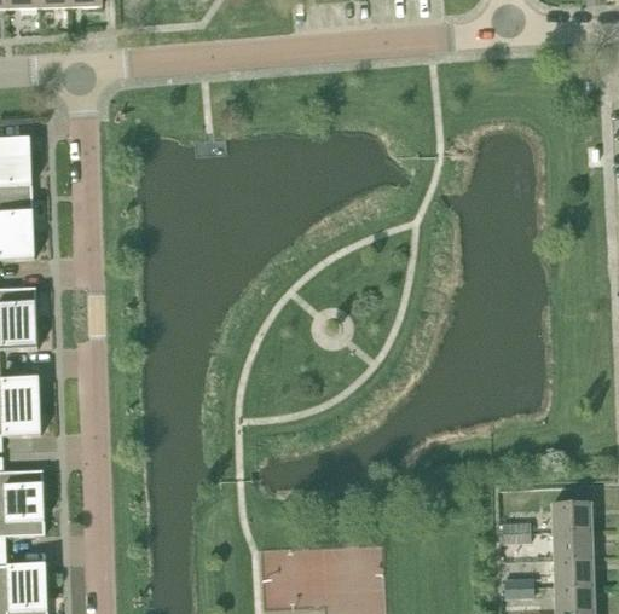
[(0,138),(0,167),(30,166),(30,137),(0,138)]
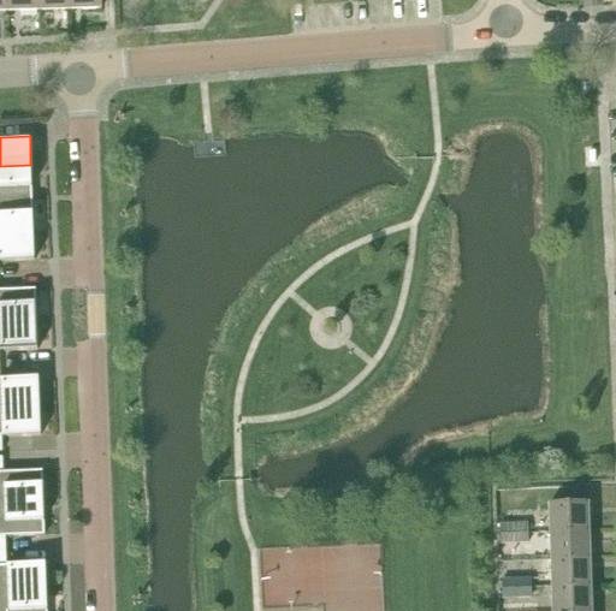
[(0,197),(31,196),(30,165),(0,166),(0,197)]
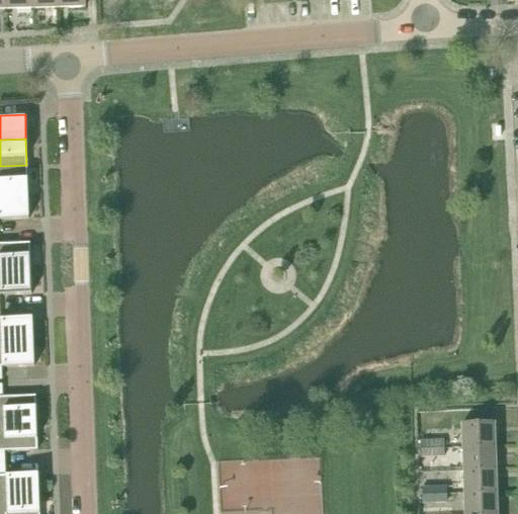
[(0,192),(27,191),(26,165),(0,166),(0,192)]
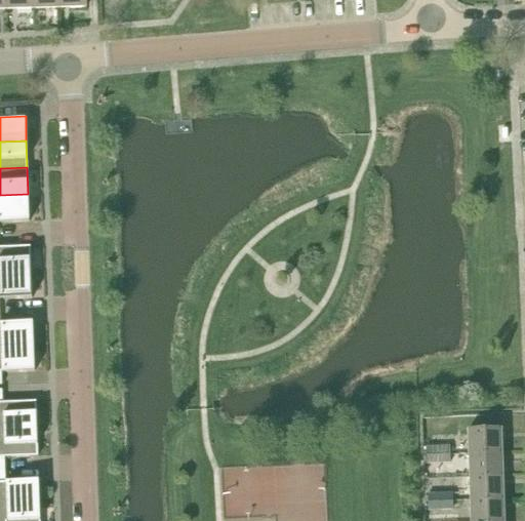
[(0,195),(0,218),(29,218),(28,194),(0,195)]
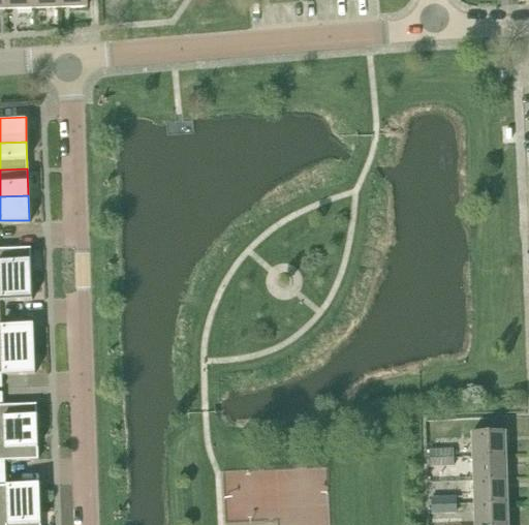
[(0,272),(31,271),(30,245),(0,245),(0,272)]
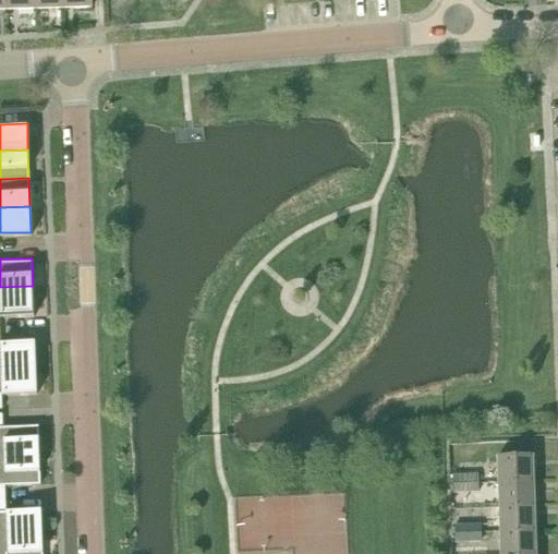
[(0,314),(34,313),(33,286),(0,287),(0,314)]
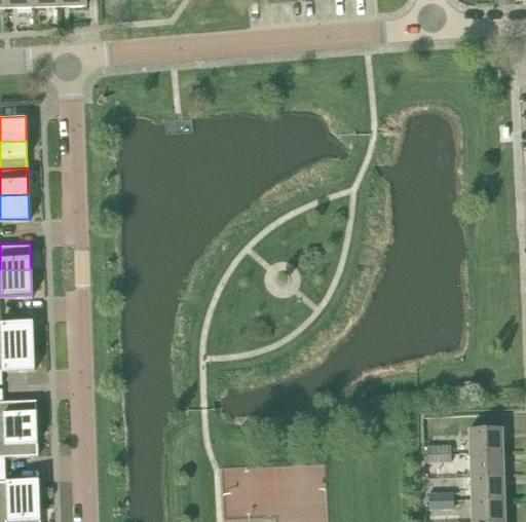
[(0,321),(0,345),(34,344),(33,320),(0,321)]
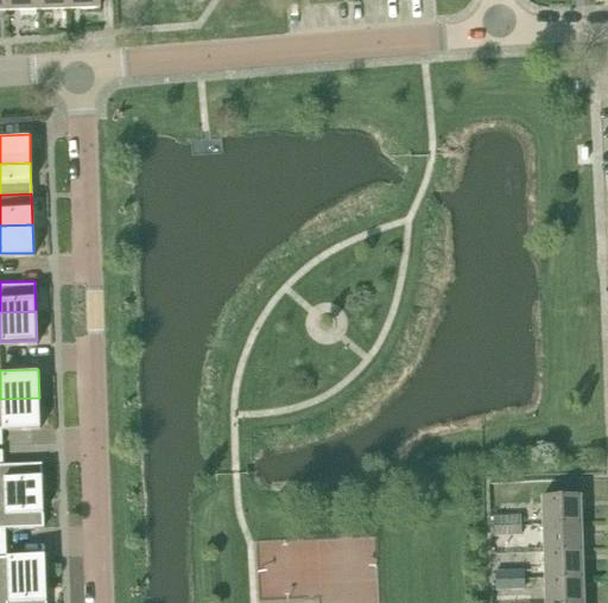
[(39,398),(0,399),(0,442),(1,442),(1,427),(40,426),(39,398)]
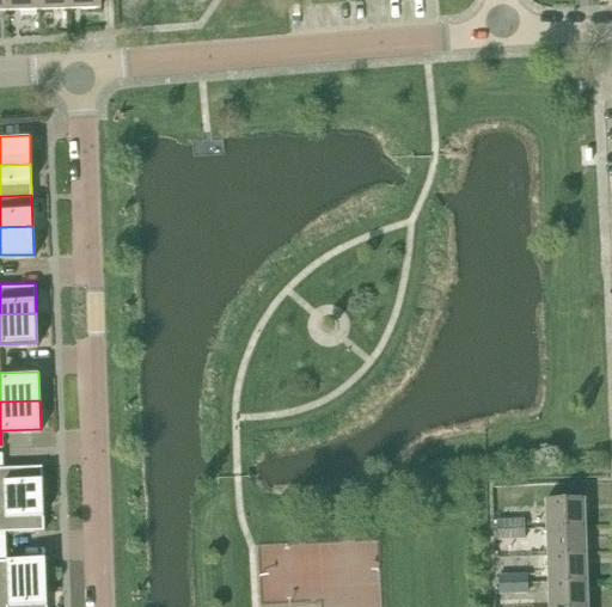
[(0,496),(43,495),(42,464),(2,465),(2,451),(0,449),(0,496)]
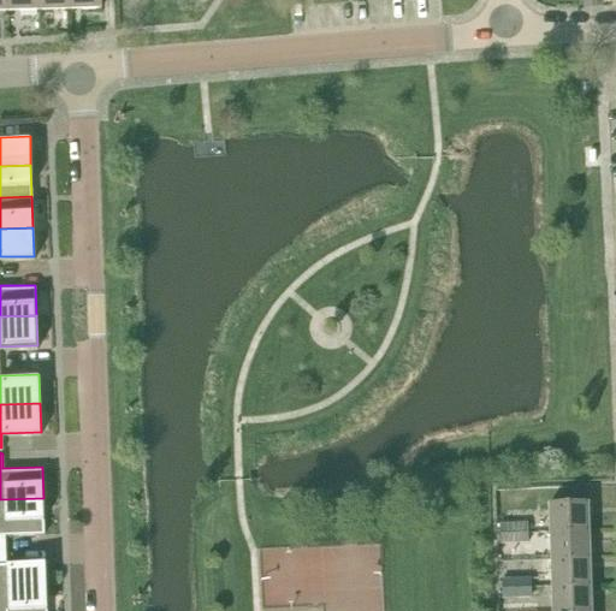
[(0,499),(0,546),(6,546),(5,532),(45,531),(43,498),(0,499)]
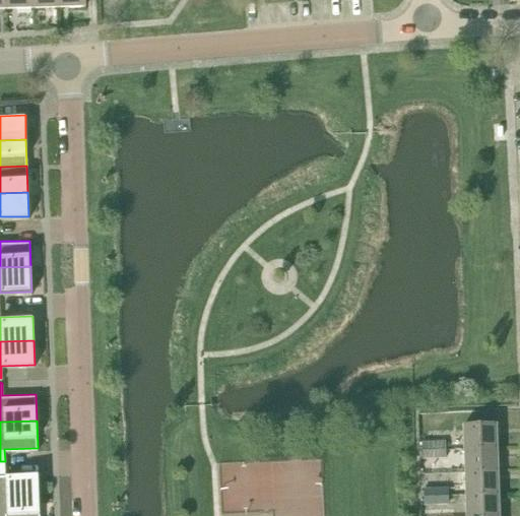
[(463,423),(464,446),(498,445),(497,421),(463,423)]
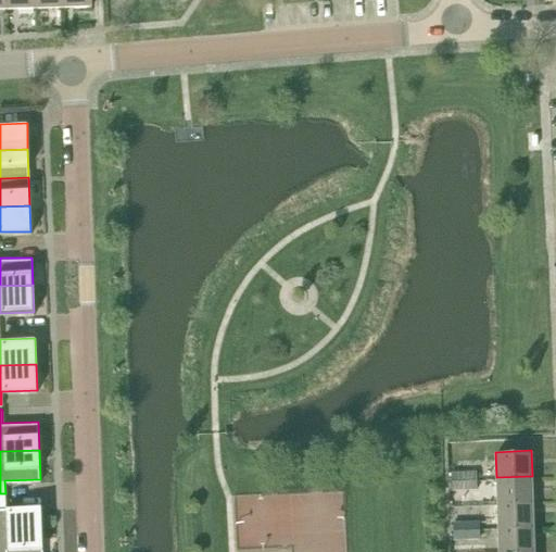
[(451,486),(464,486),(464,468),(451,468),(451,486)]
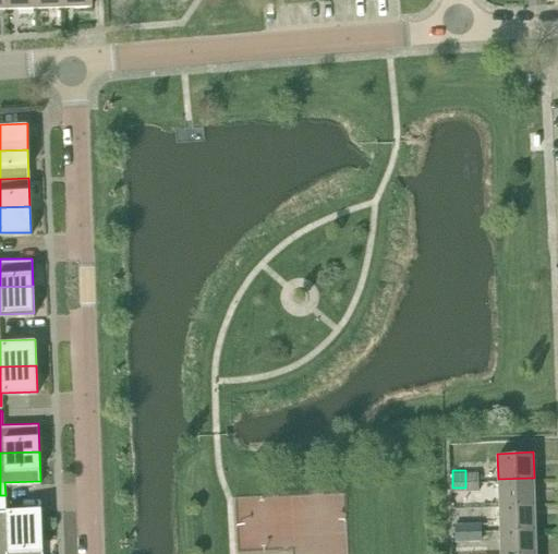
[(465,470),(465,488),(478,488),(478,470),(465,470)]
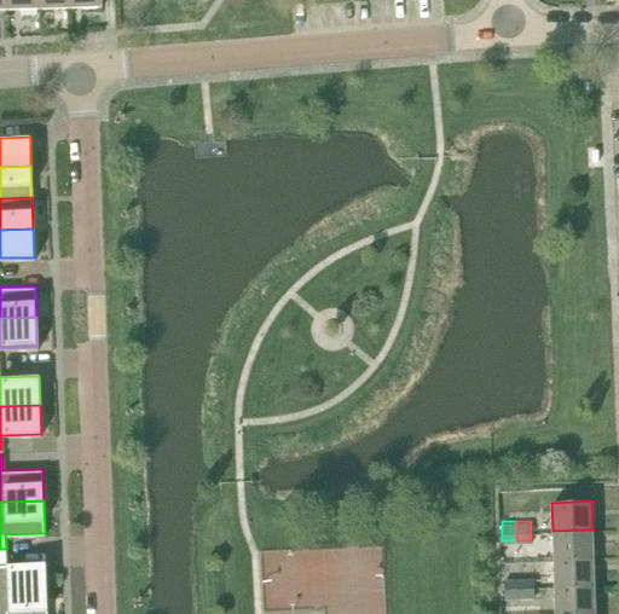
[(554,559),(593,557),(593,529),(553,531),(554,559)]
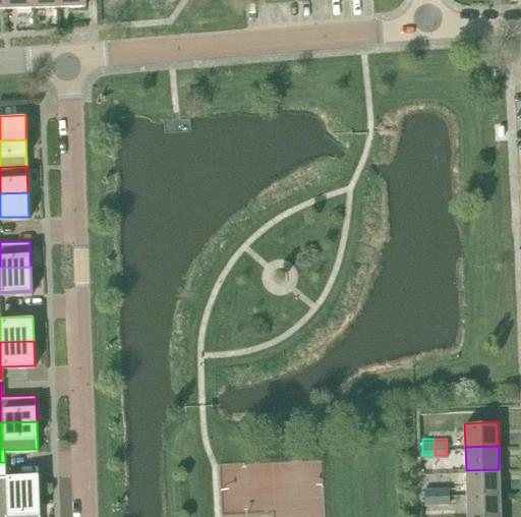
[(5,462),(0,462),(0,501),(39,500),(39,473),(5,474),(5,462)]
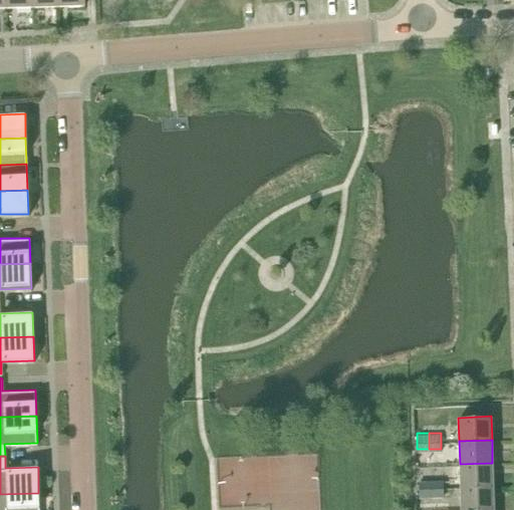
[(460,464),(461,487),(493,486),(492,463),(460,464)]
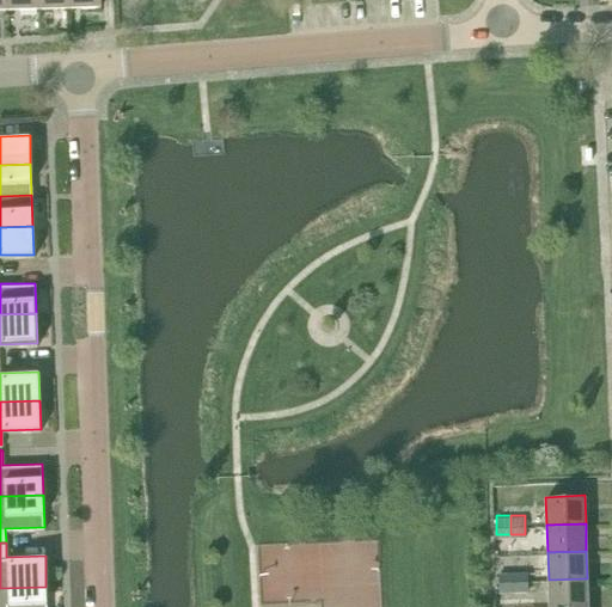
[(499,590),(513,589),(512,570),(497,571),(499,590)]
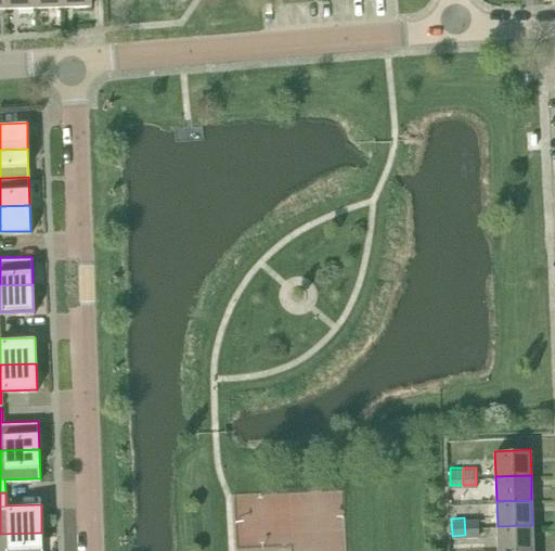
[(464,517),(465,535),(477,535),(477,517),(464,517)]
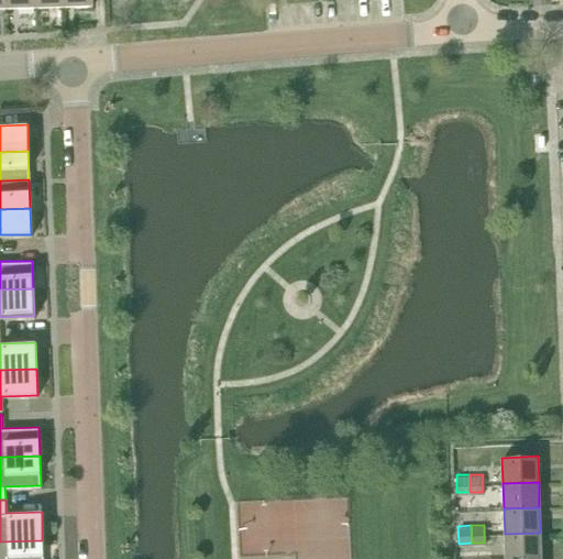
[(540,533),(505,534),(505,558),(541,558),(540,533)]
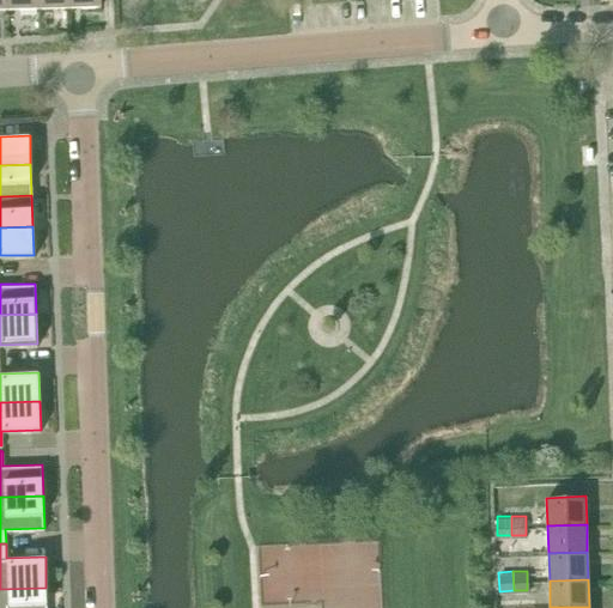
[(0,607),(47,607),(46,588),(0,589),(0,607)]
